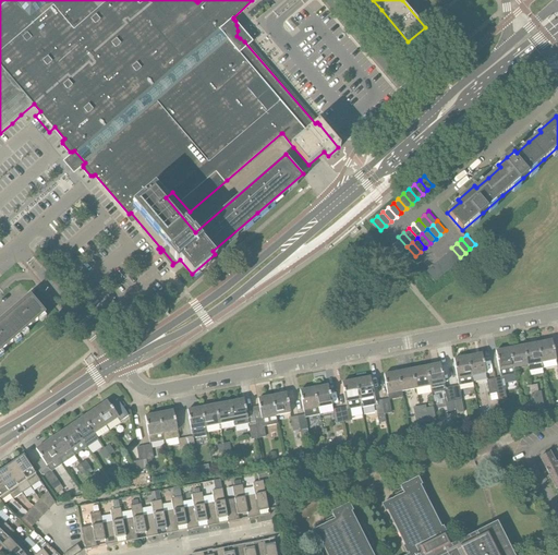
[(455,262),(460,257),(451,248),(447,252),(455,262)]
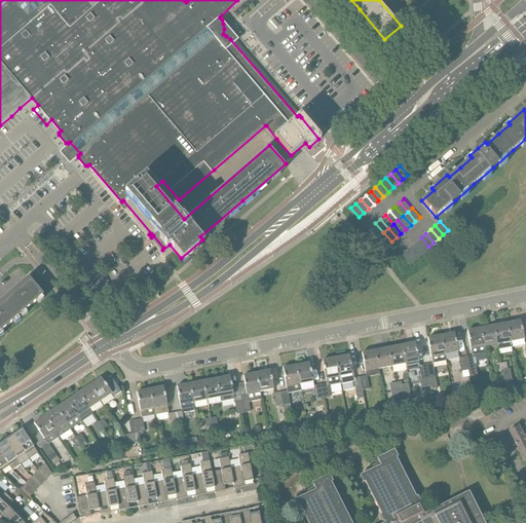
[(424,251),(428,247),(421,237),(416,241),(424,251)]
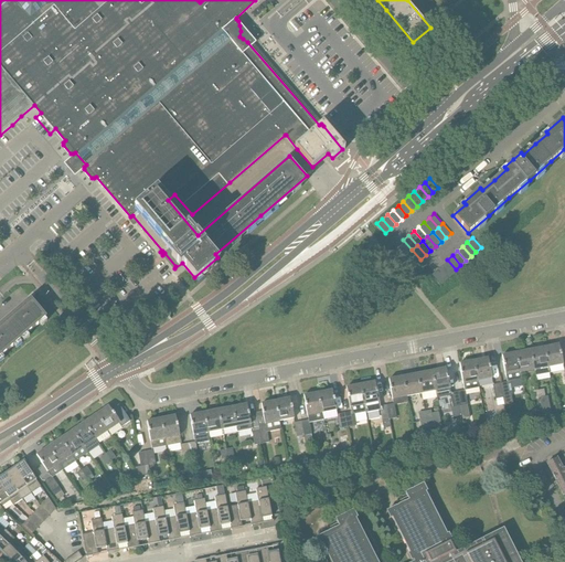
[(450,274),(456,269),(447,260),(441,264),(450,274)]
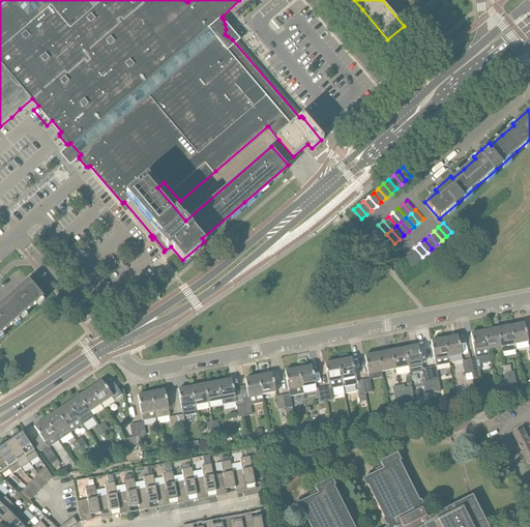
[(417,261),(422,257),(414,247),(410,252),(417,261)]
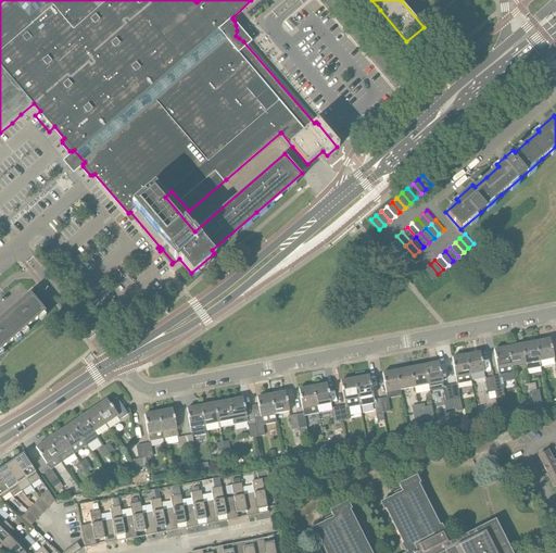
[(433,278),(438,274),(430,264),(425,268),(433,278)]
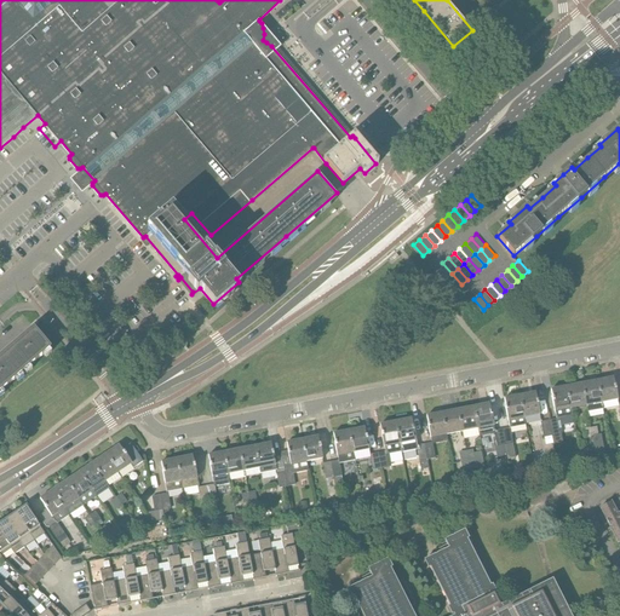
[(0,389),(23,369),(51,345),(34,324),(34,326),(0,353),(0,389)]
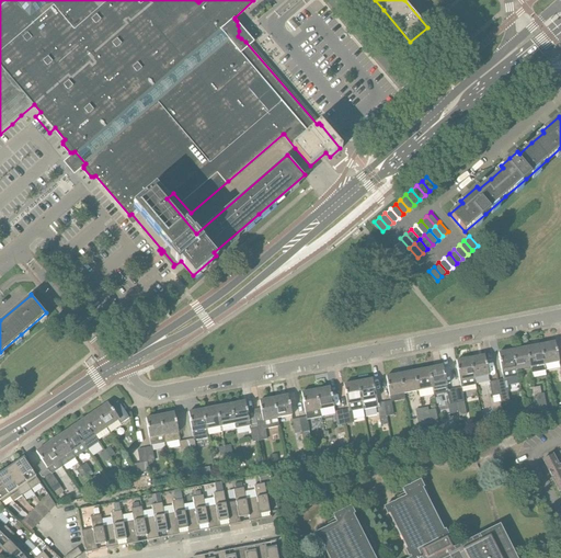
[(541,342),(546,363),(560,360),(557,346),(556,340),(541,342)]
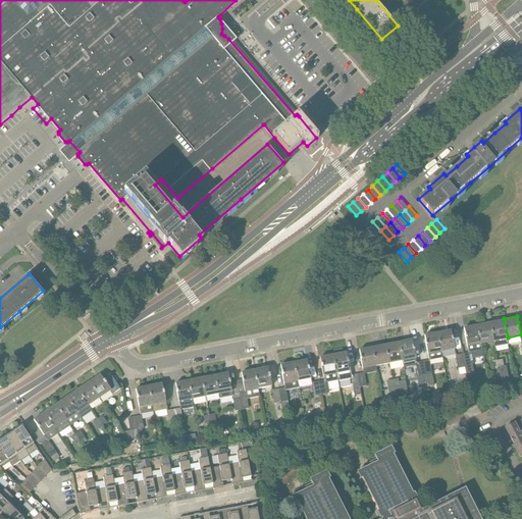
[(494,340),(508,338),(504,318),(490,321),(494,340)]
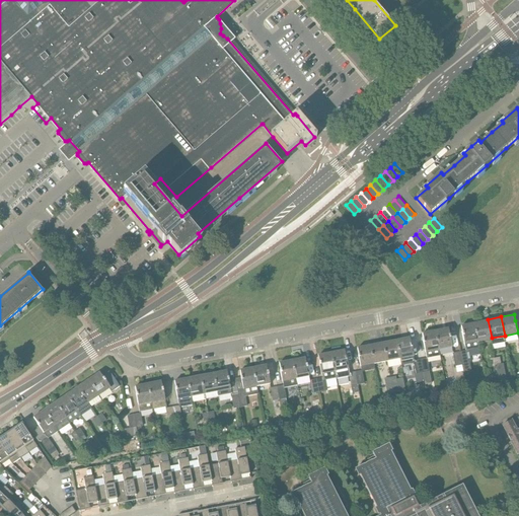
[(478,341),(492,338),(488,319),(474,321),(478,341)]
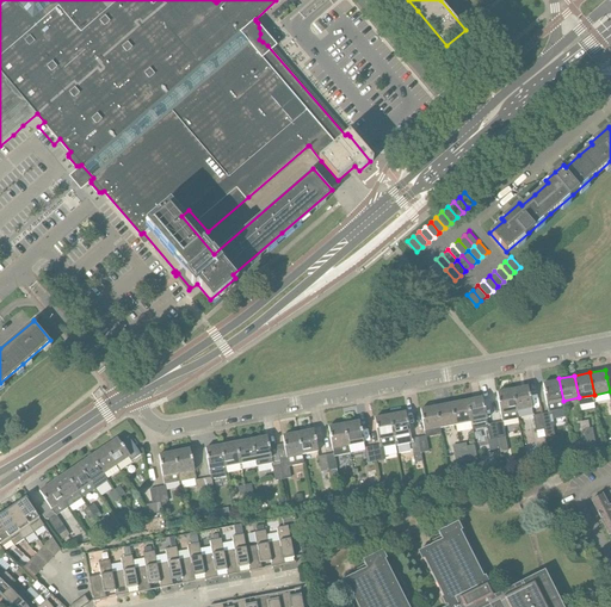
[(548,403),(549,410),(565,407),(563,401),(559,378),(543,382),(544,389),(547,403),(548,403)]
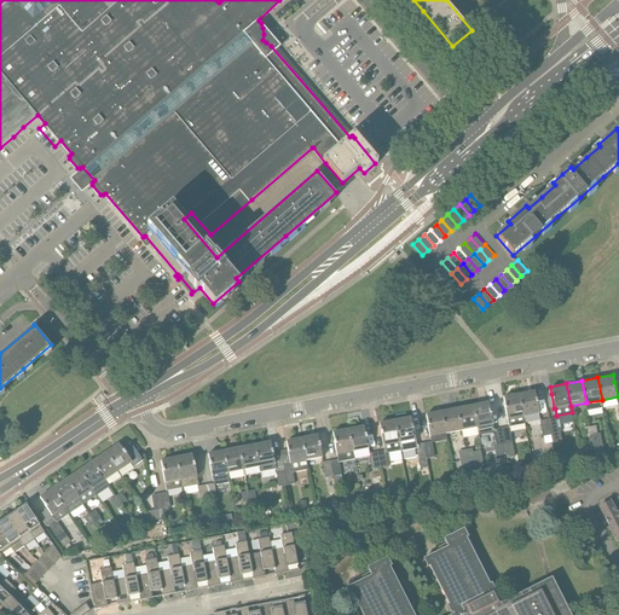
[(520,393),(524,415),(539,412),(537,398),(536,389),(520,393)]
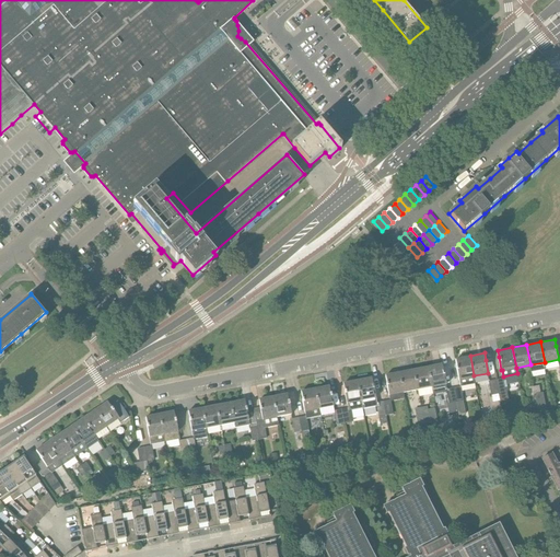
[(457,366),(461,384),(462,384),(462,385),(475,382),(474,375),(470,356),(456,358),(457,366)]
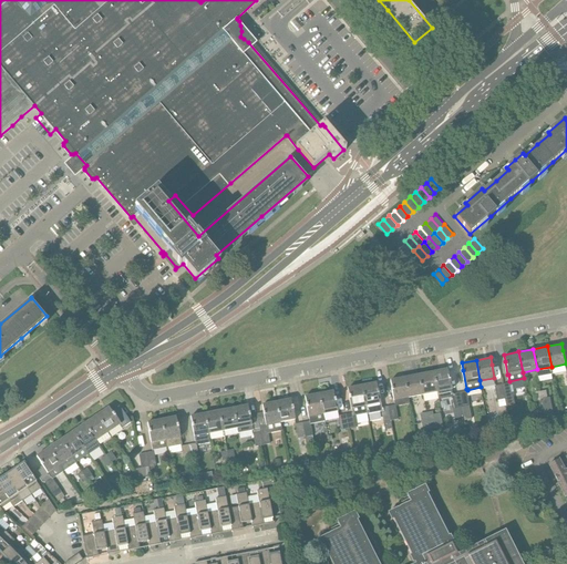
[(434,370),(437,390),(452,388),(450,375),(447,367),(434,370)]
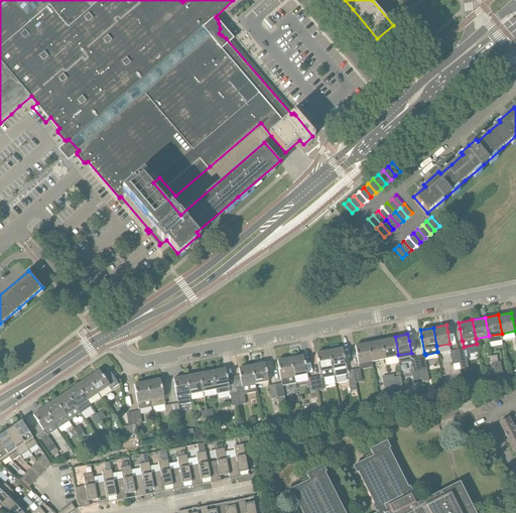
[(385,358),(398,355),(395,337),(382,339),(385,358)]
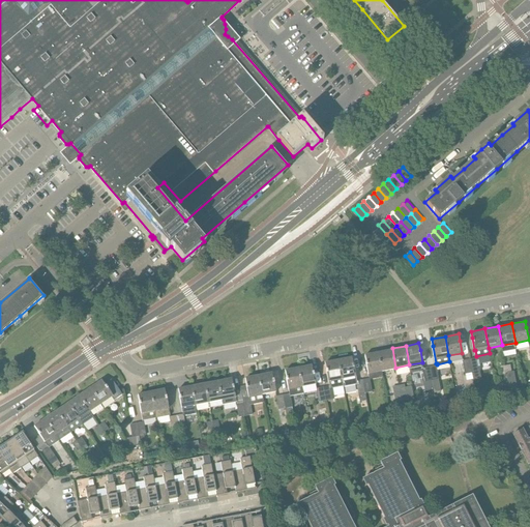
[(382,370),(395,368),(392,348),(379,351),(382,370)]
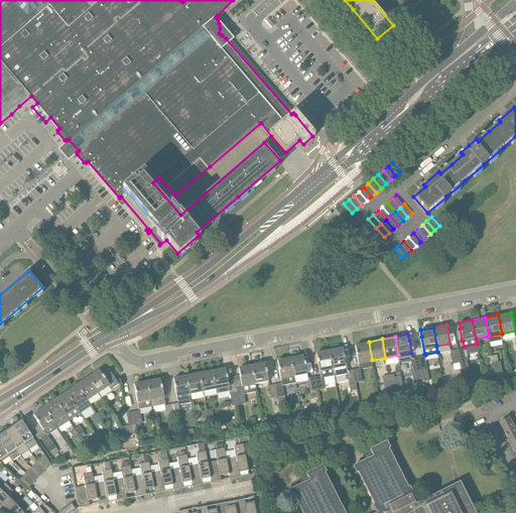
[(359,363),(372,360),(369,342),(356,344),(357,351),(359,363)]
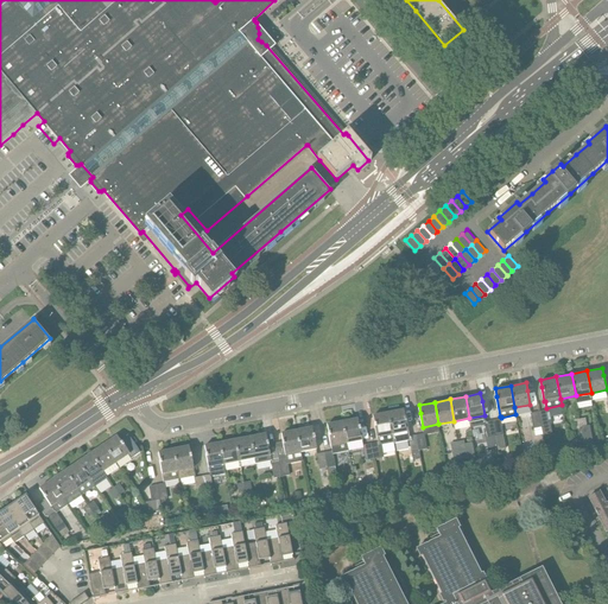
[(388,411),(392,433),(409,430),(406,415),(405,415),(404,407),(388,411)]
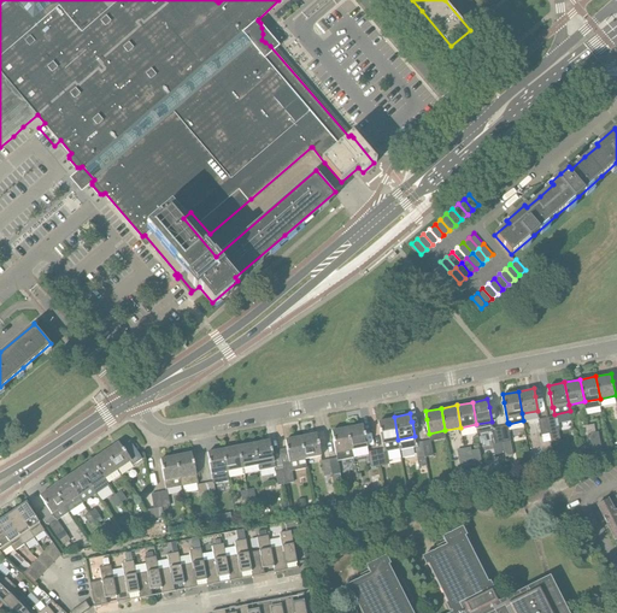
[(557,429),(554,414),(546,416),(550,431),(557,430),(557,429)]
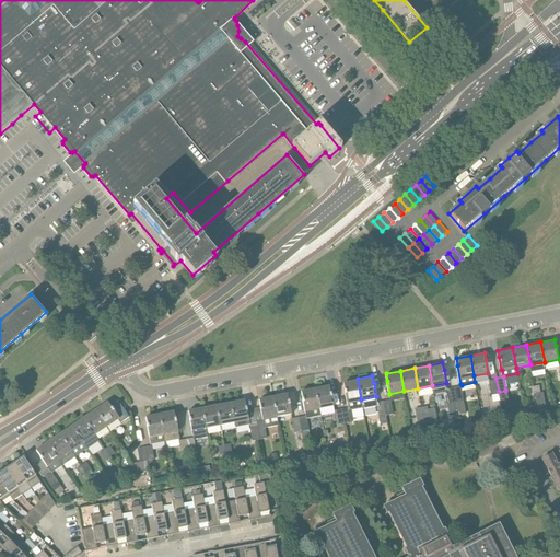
[(496,378),(489,379),(491,393),(499,392),(496,378)]
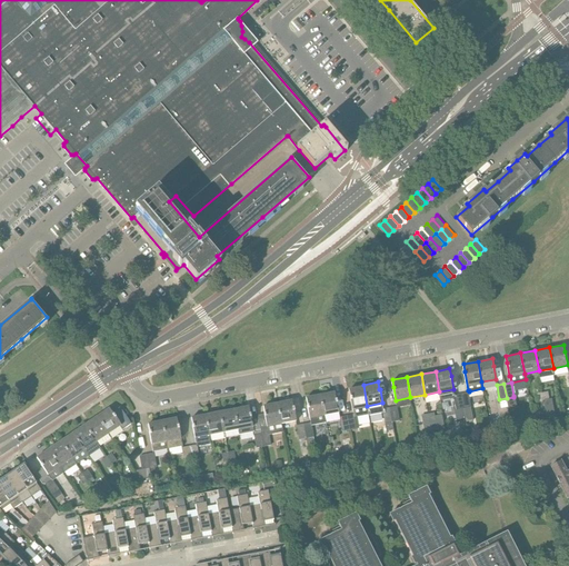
[(353,408),(353,413),(355,415),(357,414),(369,411),(367,406),(363,385),(349,388),(350,395),(352,408),(353,408)]
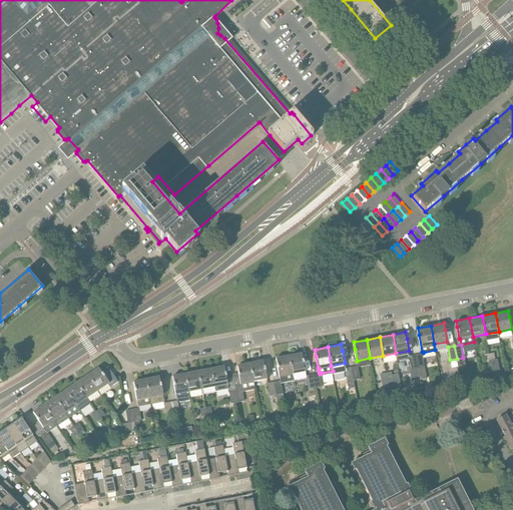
[(289,354),(293,373),(307,370),(304,359),(302,352),(289,354)]
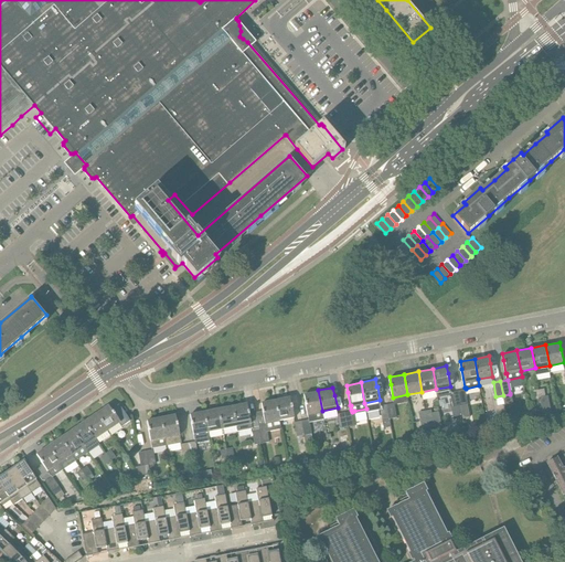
[(458,389),(461,403),(468,402),(466,389),(466,388),(465,388),(458,389)]
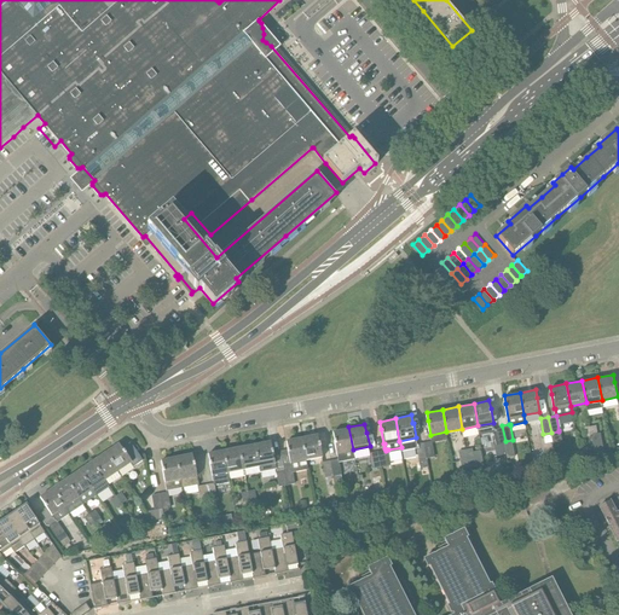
[(502,425),(493,428),(497,444),(505,441),(502,425)]
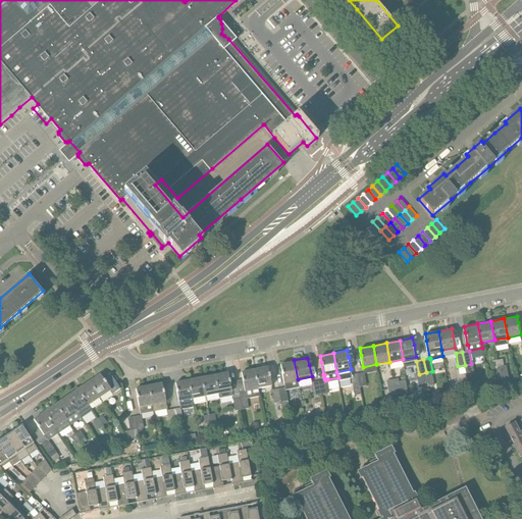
[(279,386),(281,400),(289,399),(286,387),(299,385),(298,379),(294,360),(280,363),(282,370),(281,370),(284,381),(285,385),(279,386)]
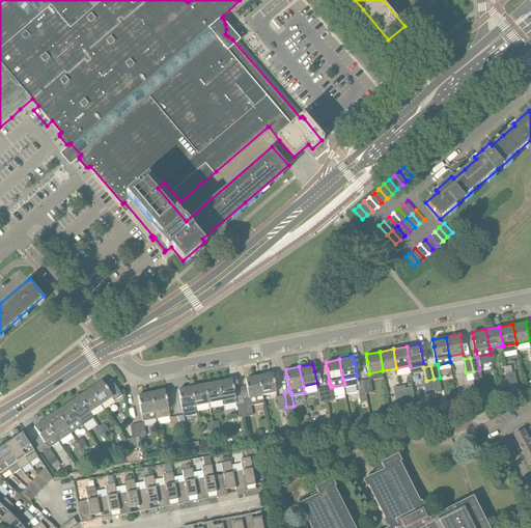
[(259,374),(262,393),(277,391),(275,379),(274,379),(273,371),(259,374)]
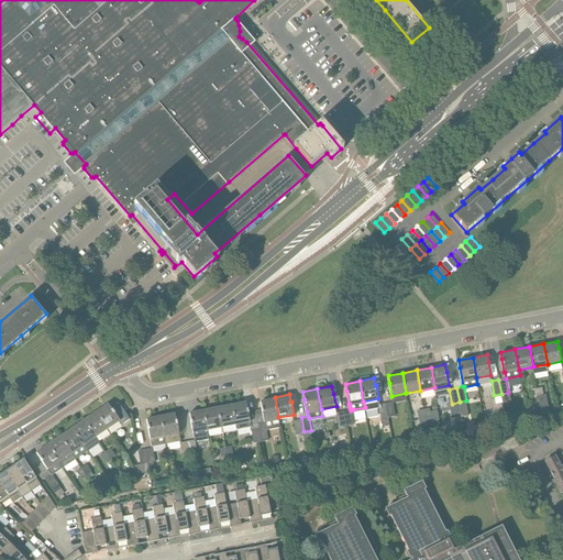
[(541,412),(549,410),(547,394),(544,394),(538,395),(541,412)]
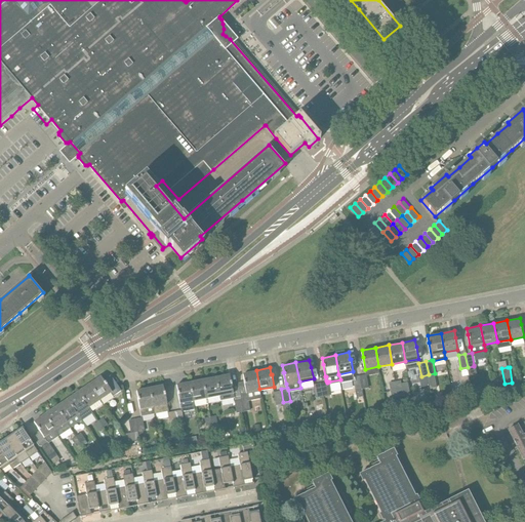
[(246,392),(259,389),(256,370),(243,372),(244,379),(246,392)]
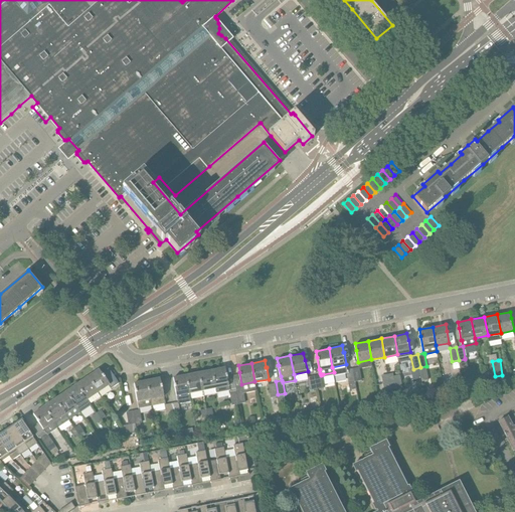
[(355,380),(362,378),(359,365),(352,367),(355,380)]
